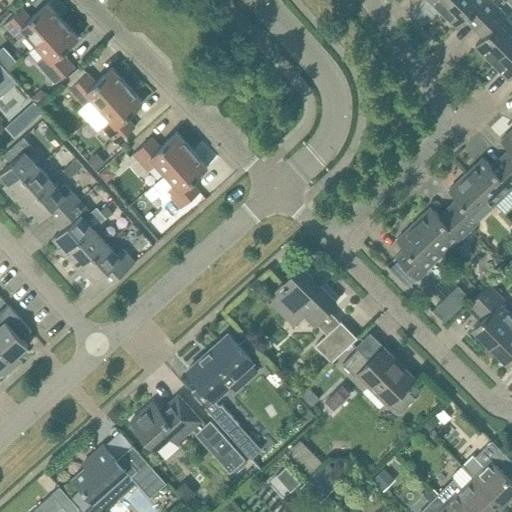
[(428,0),(441,12),(453,0),(428,0)]
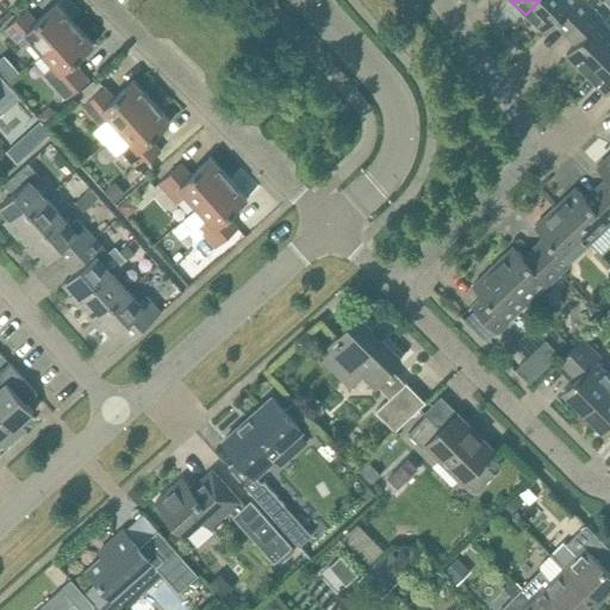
[(561,19),(572,29),(592,8),(584,0),(540,0),(526,14),(546,35),(561,19)]
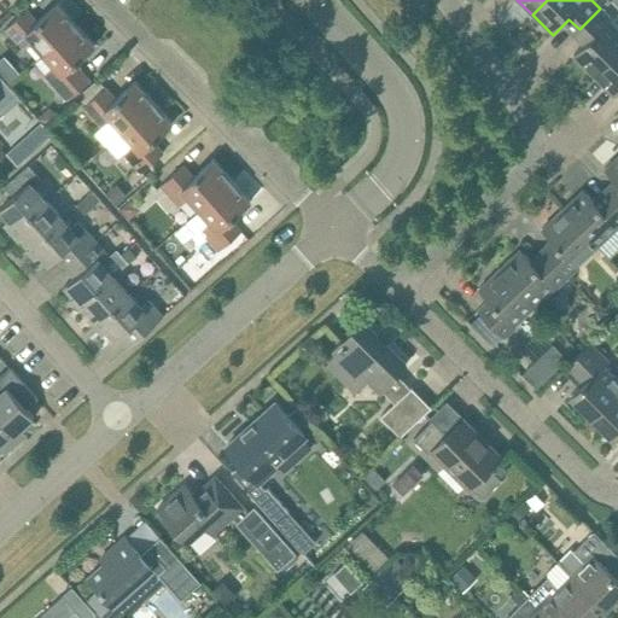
[(33,42),(44,54),(76,25),(58,4),(38,22),(28,10),(5,30),(23,51),(33,42)]
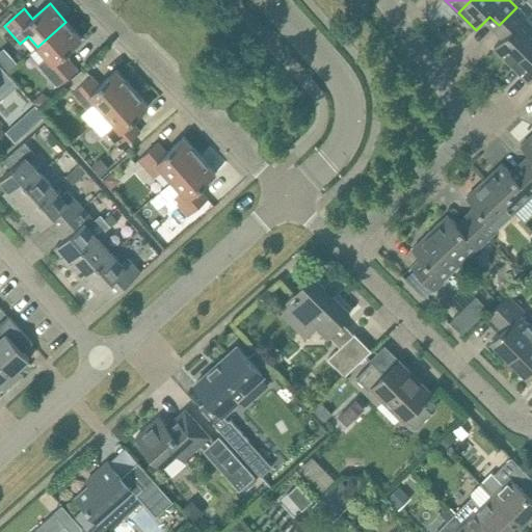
[(494,48),(511,65),(531,44),(531,24),(526,18),(527,17),(516,7),(499,25),(507,34),(494,48)]
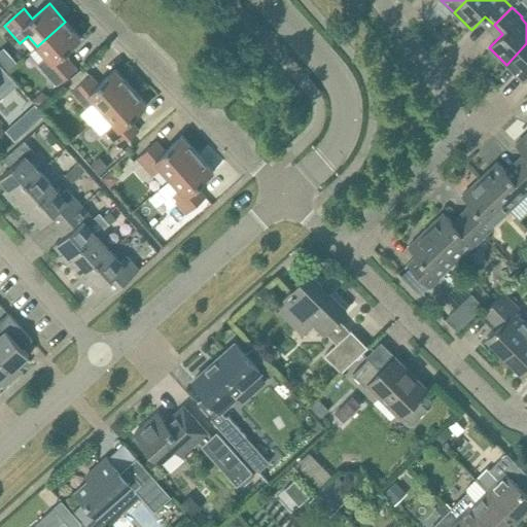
[(65,22),(37,46),(46,57),(38,64),(58,86),(76,69),(64,55),(81,39),(65,22)]
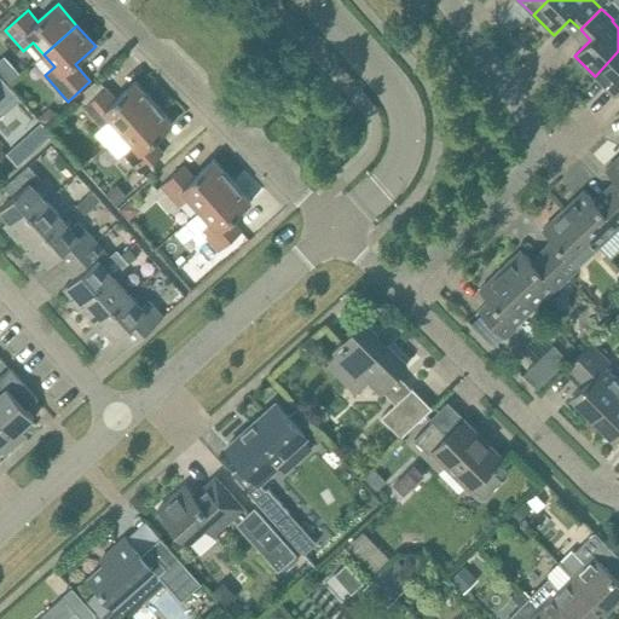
[(618,51),(595,76),(615,97),(618,92),(618,51)]
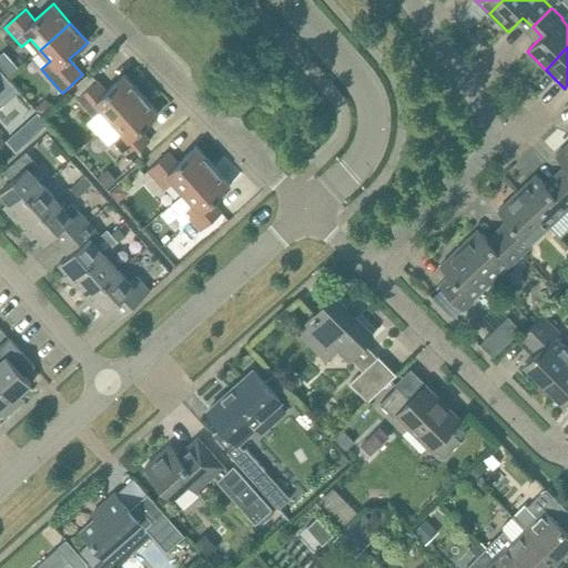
[(12,62),(2,71),(7,78),(18,69),(12,62)]
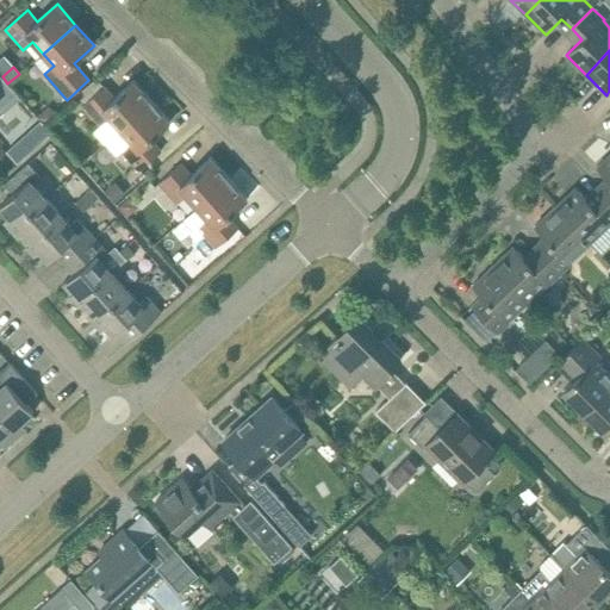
[(0,116),(20,98),(7,83),(2,76),(0,74),(0,116)]
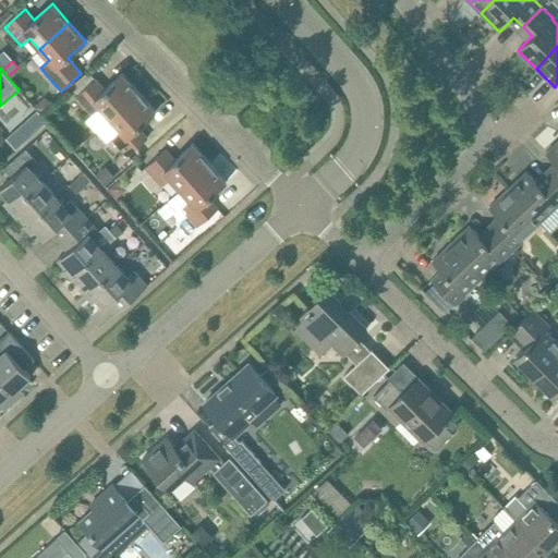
[(88,72),(72,87),(79,94),(74,97),(92,117),(100,108),(110,119),(140,93),(122,74),(105,89),(95,80),(88,72)]
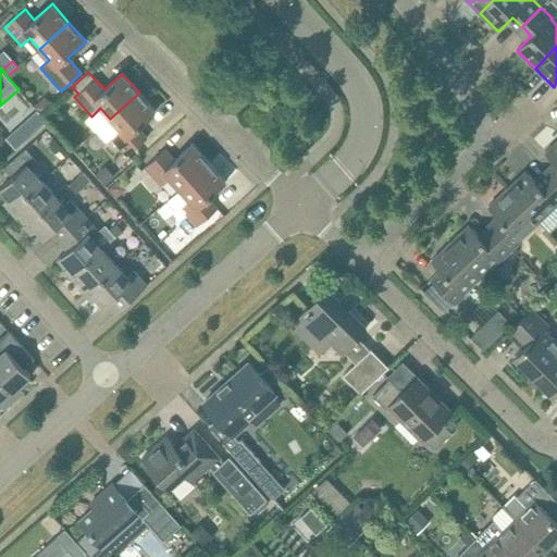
[(139,93),(110,119),(120,130),(110,138),(126,157),(147,138),(138,127),(156,112),(139,93)]
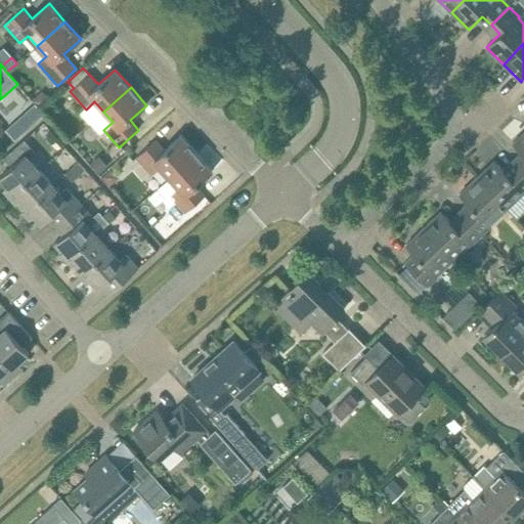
[(42,91),(33,100),(35,103),(39,106),(48,98),(42,91)]
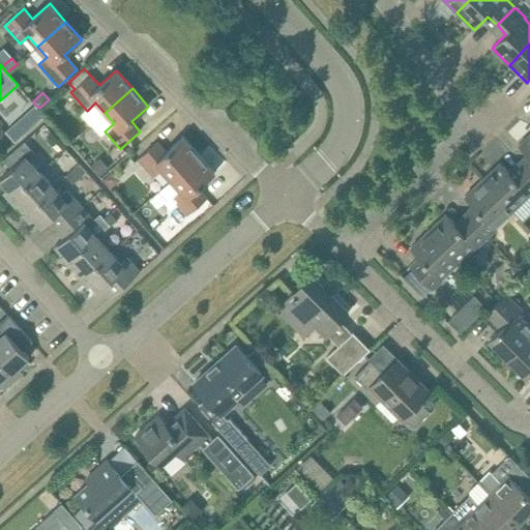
[(26,114),(6,130),(15,141),(34,124),(45,115),(39,108),(35,105),(25,113),(26,114)]
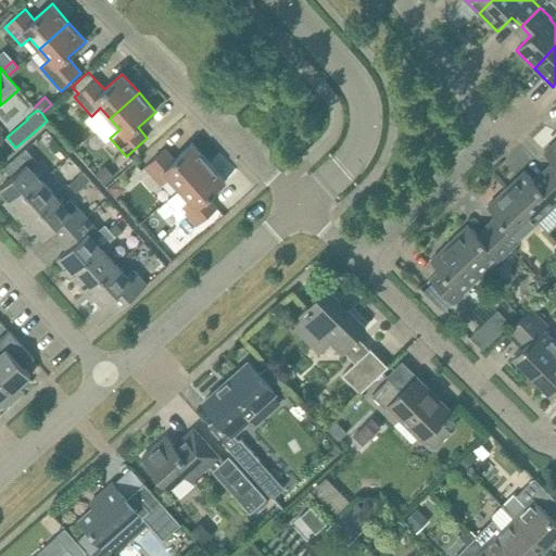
[(555,165),(555,168),(548,177),(555,185),(555,140),(544,153),(555,165)]
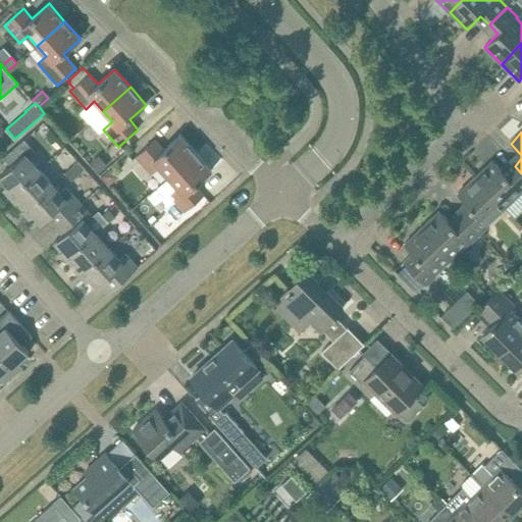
[(160,167),(168,177),(197,153),(180,135),(163,150),(155,140),(136,157),(151,174),(160,167)]
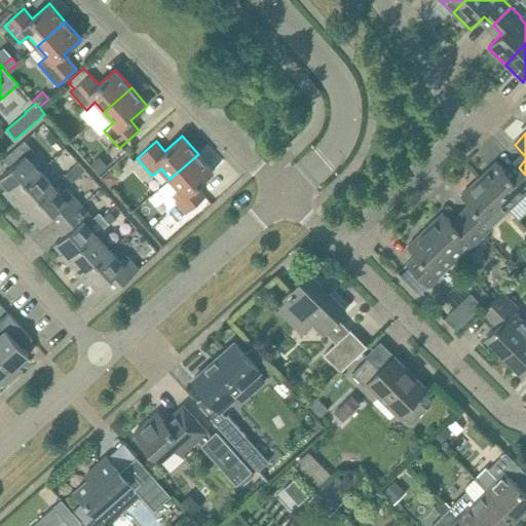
[(36,154),(24,141),(3,158),(9,165),(0,174),(0,178),(0,185),(4,189),(3,189),(10,197),(39,171),(30,160),(36,154)]
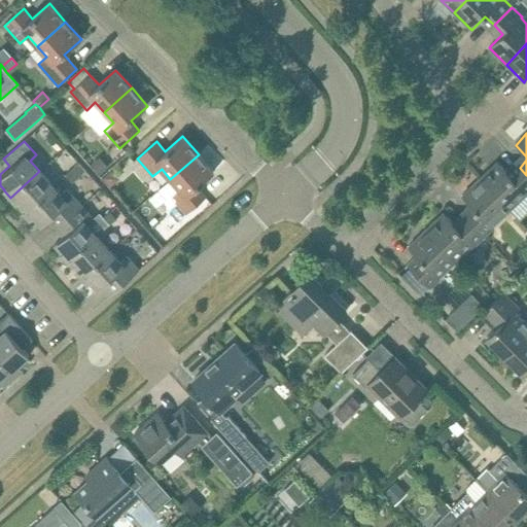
[(199,154),(170,179),(179,189),(171,197),(186,214),(206,198),(198,187),(214,172),(199,154)]
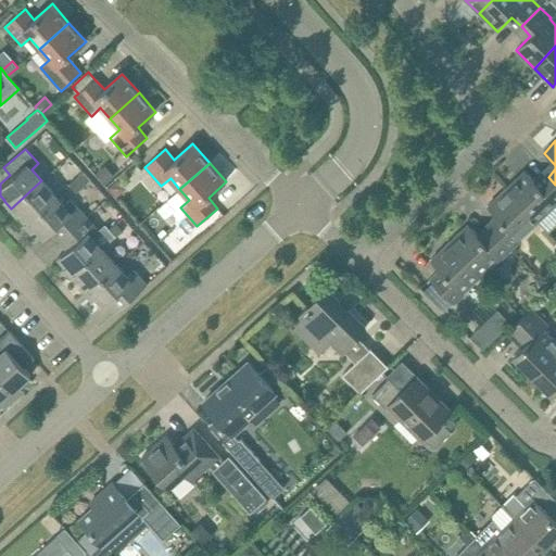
[(105,165),(96,174),(105,186),(115,177),(105,165)]
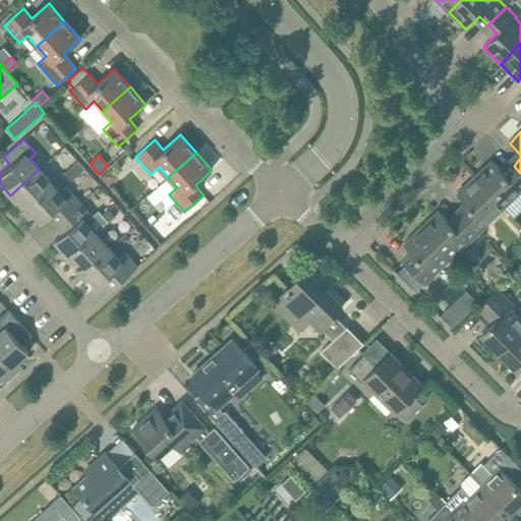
[(491,160),(474,177),(504,208),(520,192),(520,173),(514,166),(505,174),(491,160)]
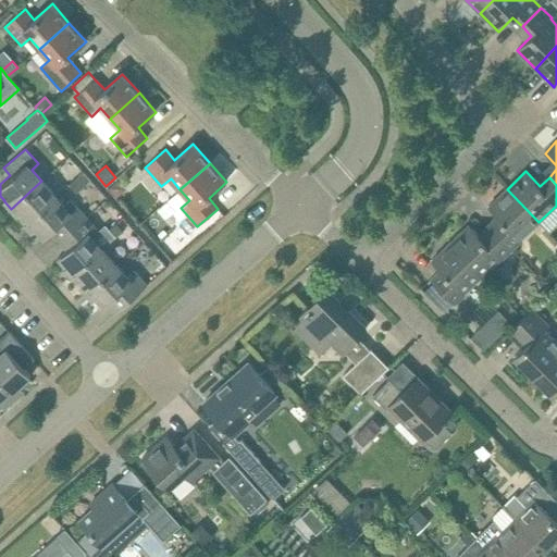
[(70,185),(76,193),(90,181),(84,173),(70,185)]
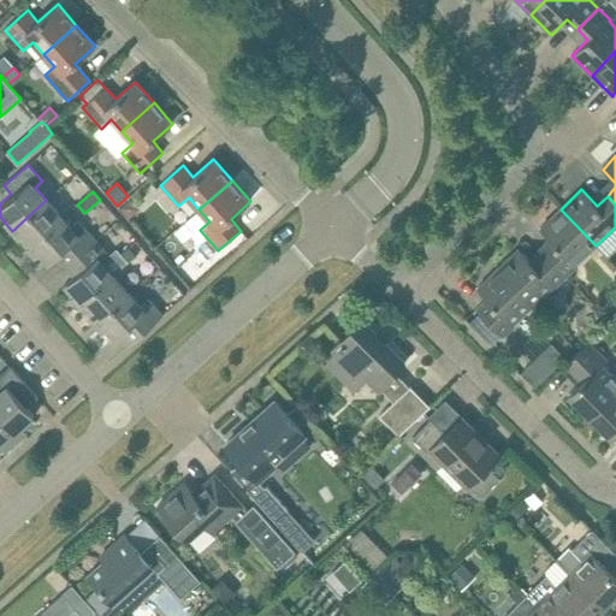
[(129,199),(119,207),(128,218),(138,209),(129,199)]
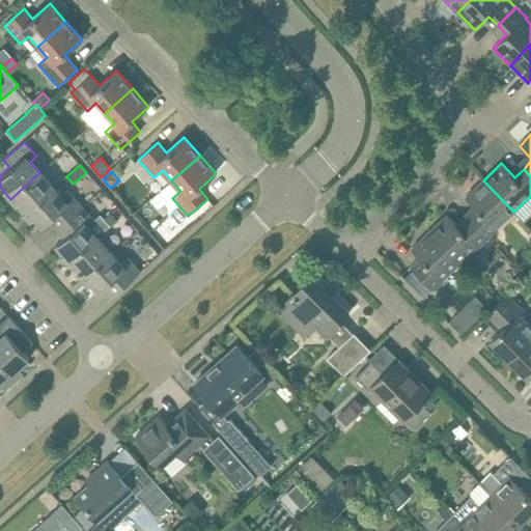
[(10,199),(24,215),(54,188),(39,172),(10,199)]
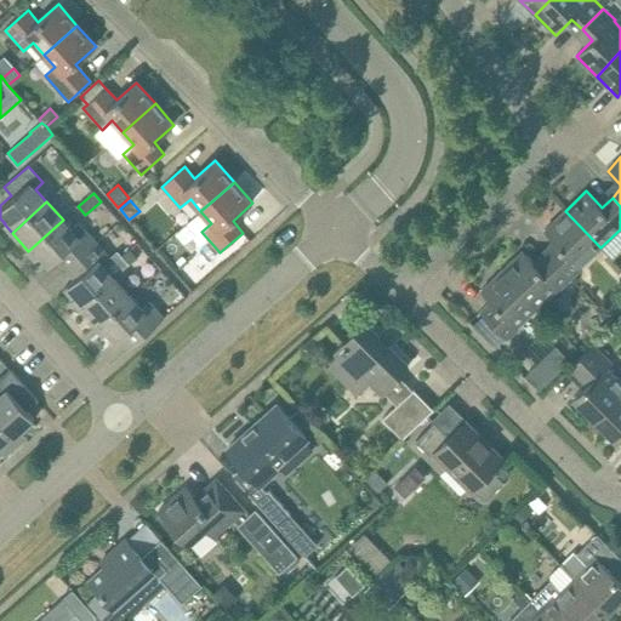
[(559,248),(550,257),(570,279),(582,268),(581,267),(600,248),(565,211),(545,231),(559,248)]
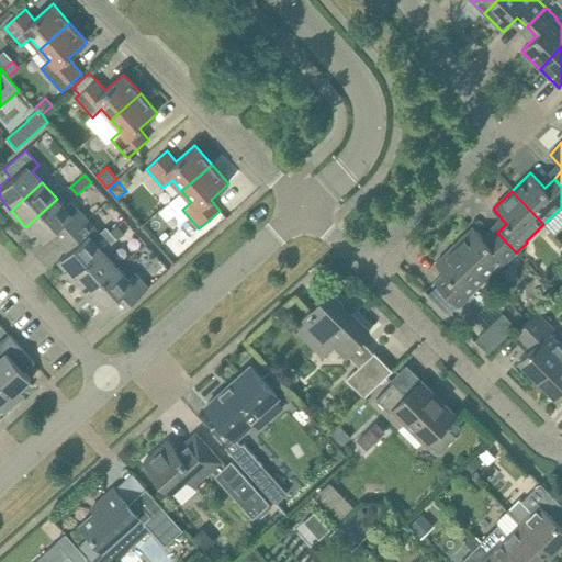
[(52,234),(59,244),(87,218),(71,202),(65,208),(57,199),(25,227),(33,235),(37,231),(44,239),(45,240),(52,234)]
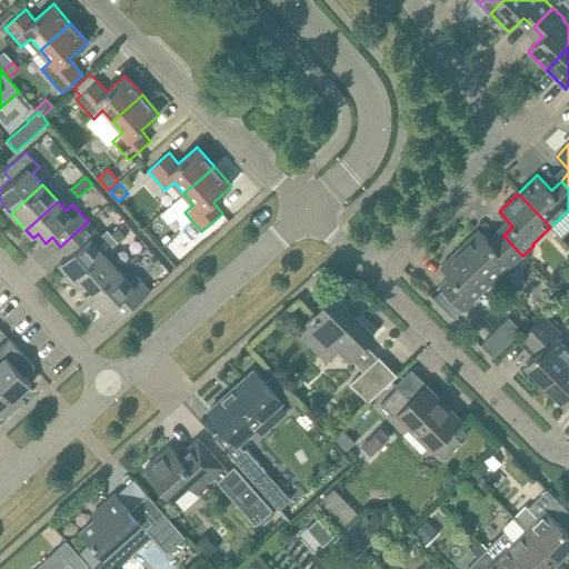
[(66,275),(73,282),(105,255),(96,245),(103,239),(88,221),(60,247),(69,256),(62,262),(63,262),(70,270),(66,275)]
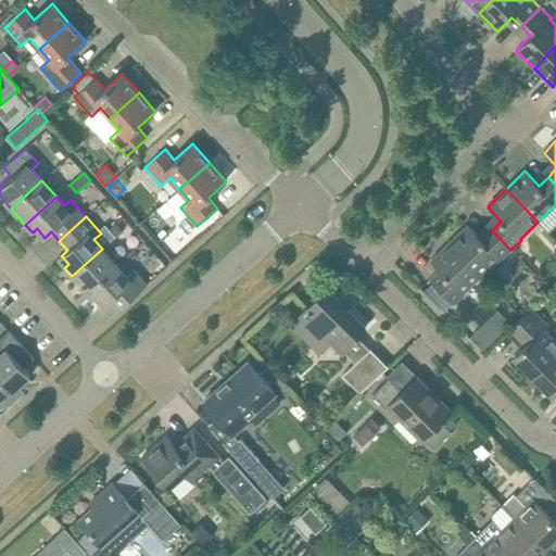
[(110,229),(116,237),(123,230),(116,223),(110,229)]
